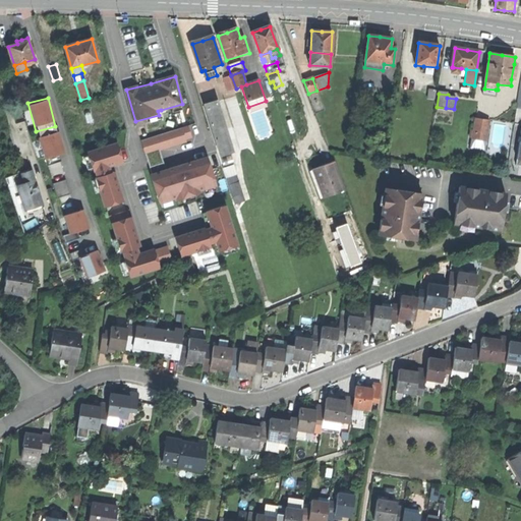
[(206,106),(221,155),(233,151),(218,102),(206,106)]
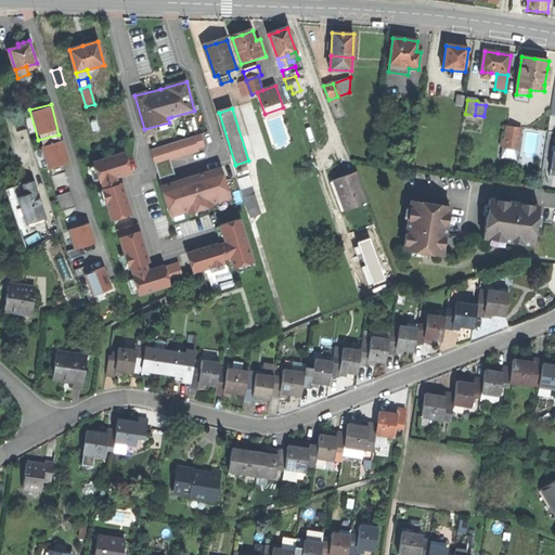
[(175,127),(171,117),(168,118),(169,123),(144,129),(145,134),(175,127)]
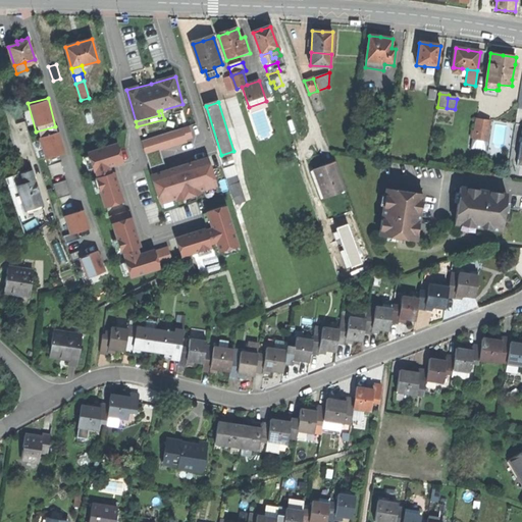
[(473,135),(482,136),(484,121),(475,120),(473,135)]
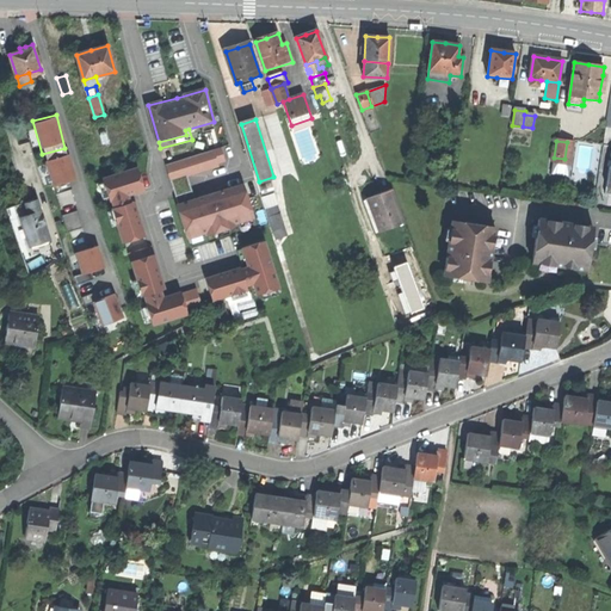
[(222,146),(165,162),(170,179),(227,162),(222,146)]
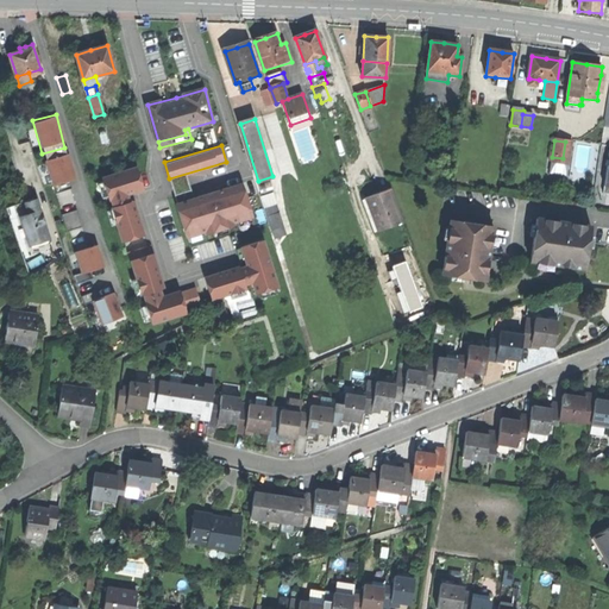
[(70,151),(44,156),(50,183),(75,179),(70,151)]
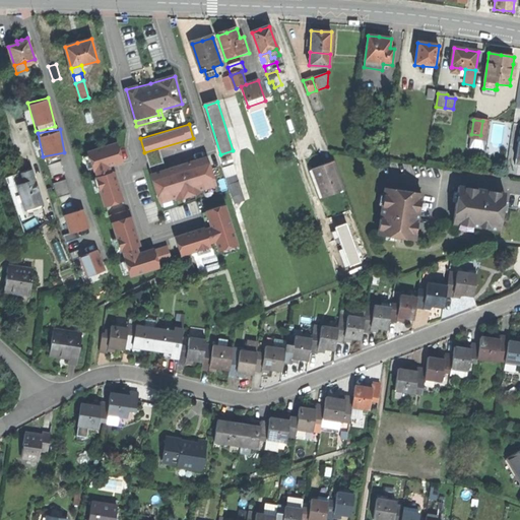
[(115,140),(85,148),(102,206),(123,200),(113,165),(121,163),(115,140)]
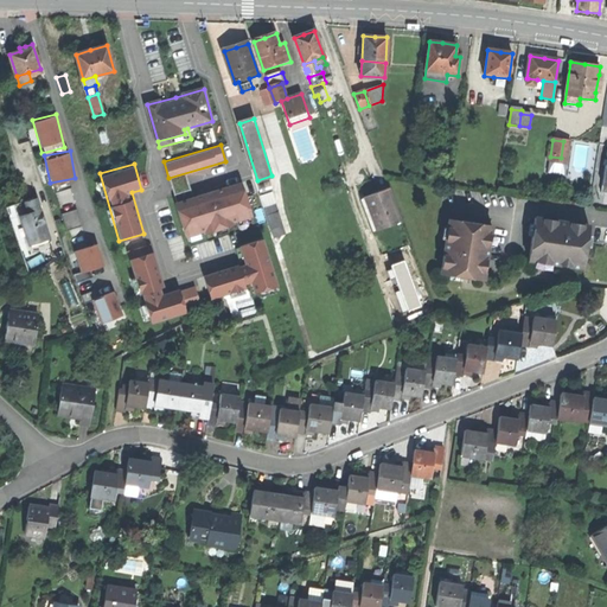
[(183,237),(251,217),(240,179),(172,200),(183,237)]
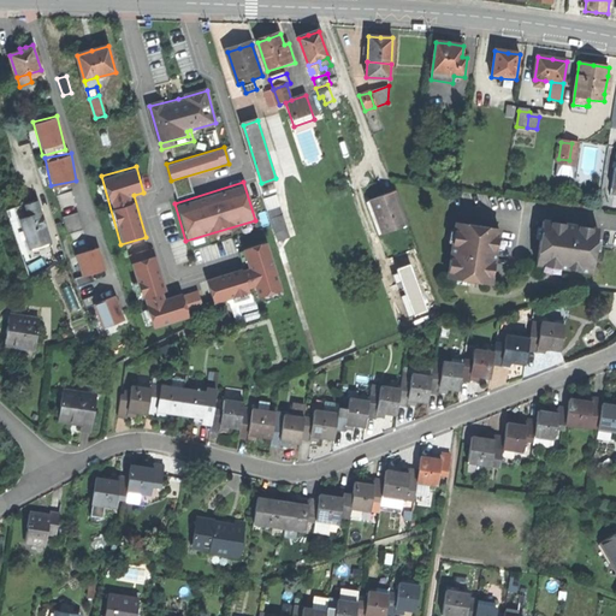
[(379,236),(407,225),(395,193),(380,197),(369,202),(372,208),(369,208),(379,236)]
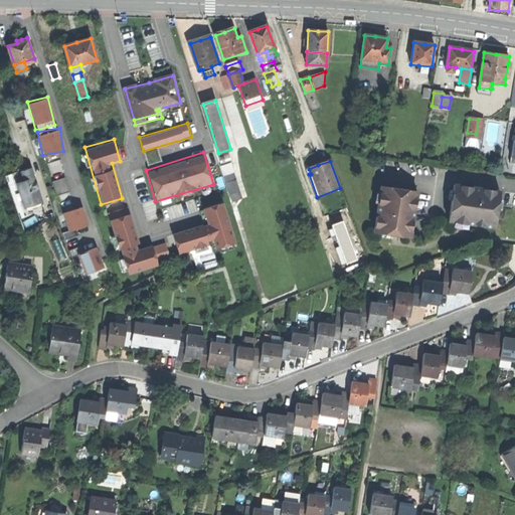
[(24,207),(41,202),(31,169),(26,170),(21,172),(24,182),(17,184),(24,207)]
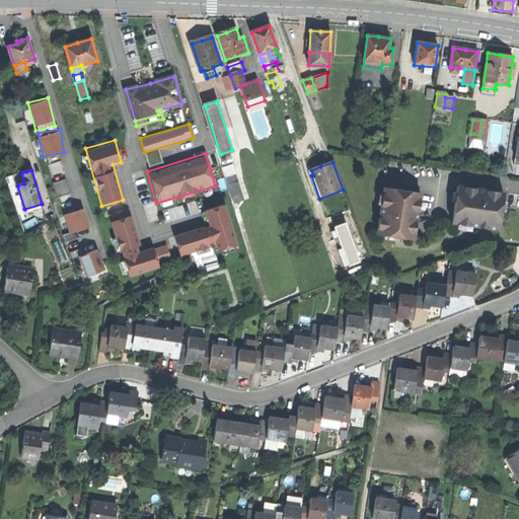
[(54,181),(58,196),(71,192),(66,177),(54,181)]
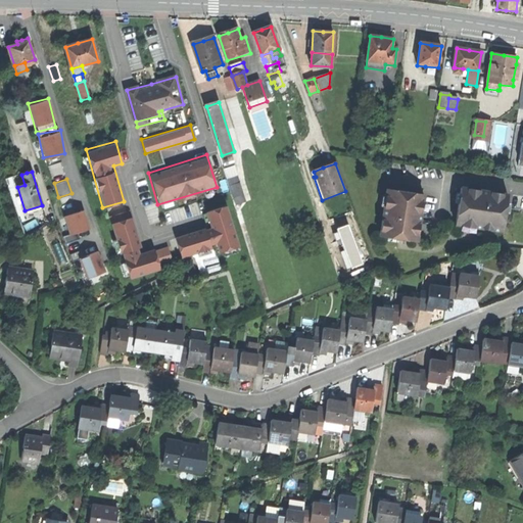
[(231,186),(237,204),(244,202),(239,184),(231,186)]
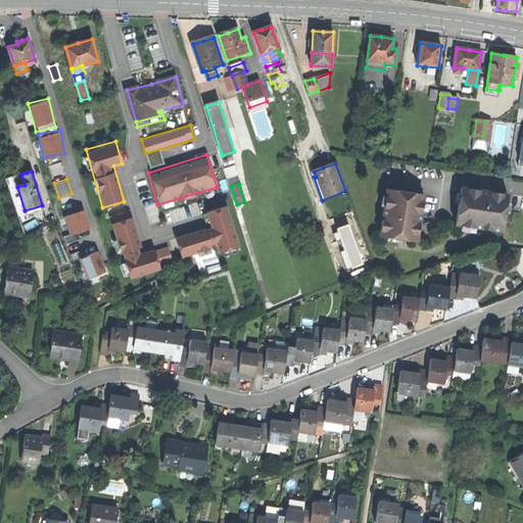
[(508,195),(461,188),(455,225),(502,232),(505,212),(508,195)]
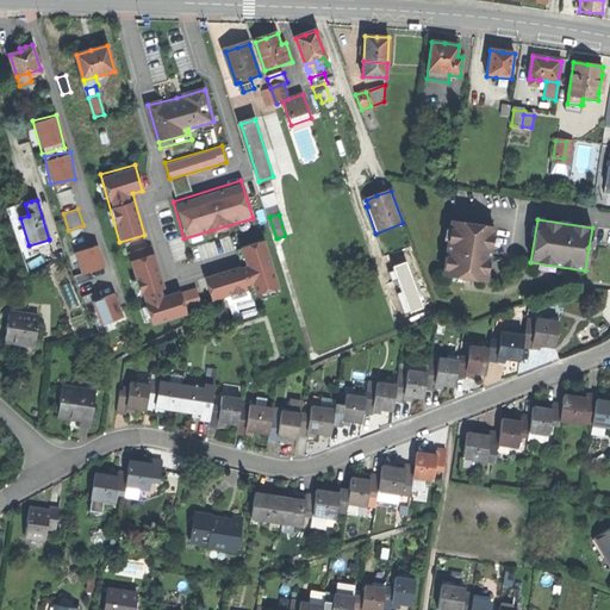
[(442,275),(485,281),(490,253),(493,228),(450,222),(442,275)]
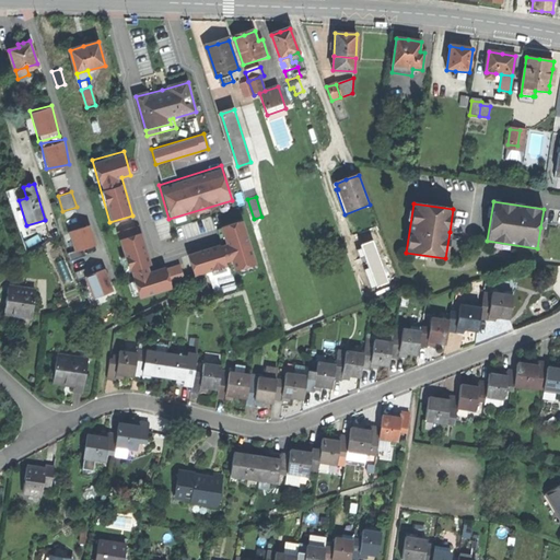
[(231,269),(256,263),(243,218),(219,224),(224,241),(186,252),(193,275),(230,265),(231,269)]
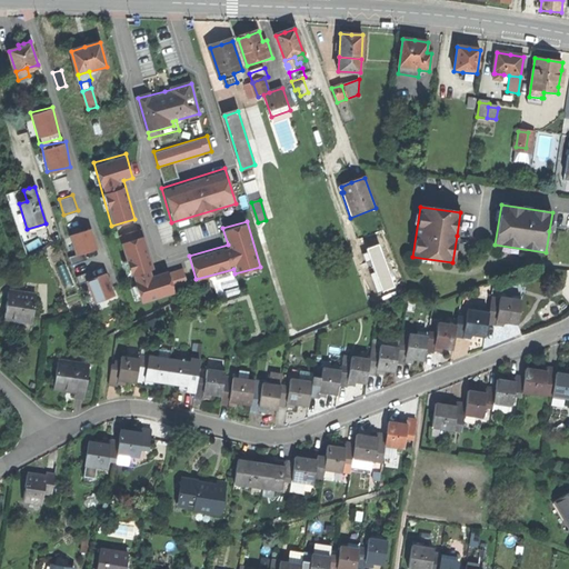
[(87,251),(98,248),(91,226),(67,233),(76,261),(88,258),(87,251)]
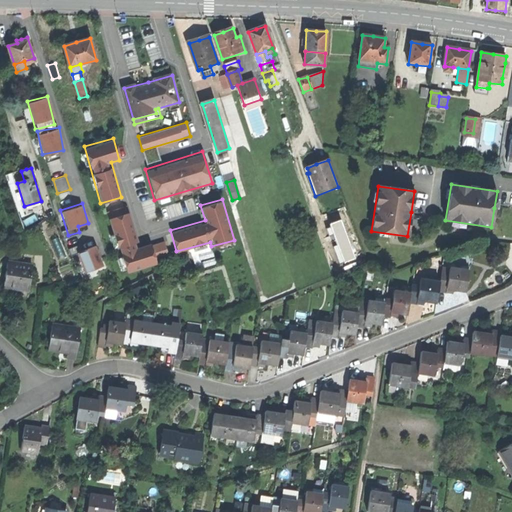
[(107,209),(125,272),(157,263),(155,256),(169,252),(165,239),(139,246),(127,204),(107,209)]
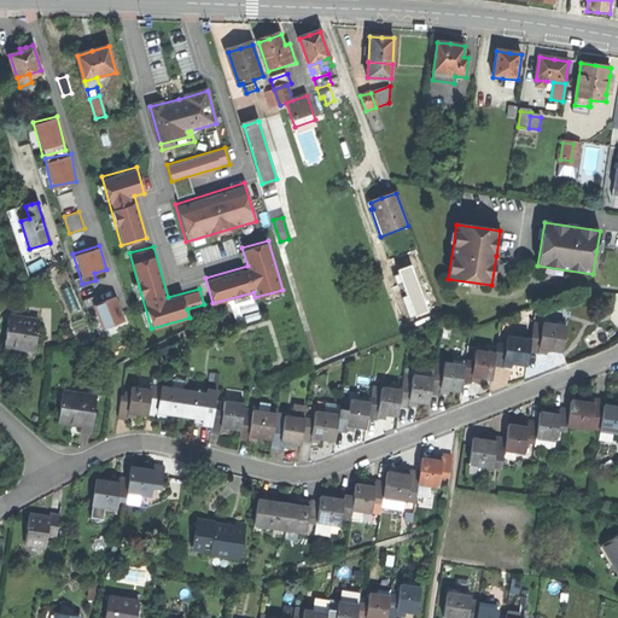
[(386,262),(392,279),(402,277),(396,258),(386,262)]
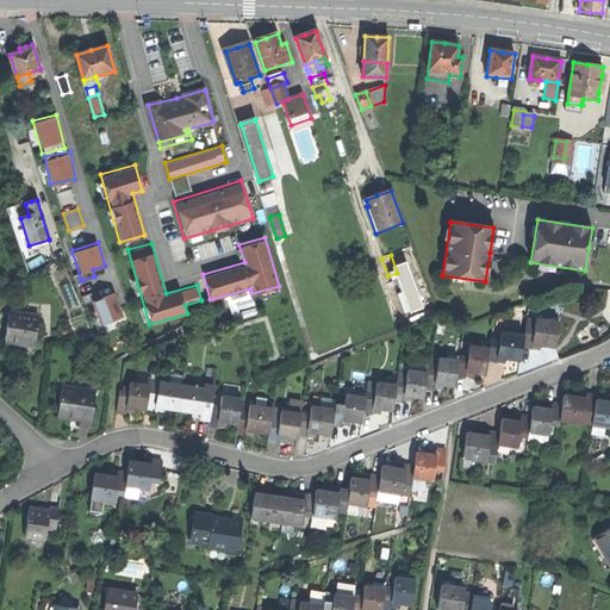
[(116,291),(93,298),(100,323),(124,316),(116,291)]
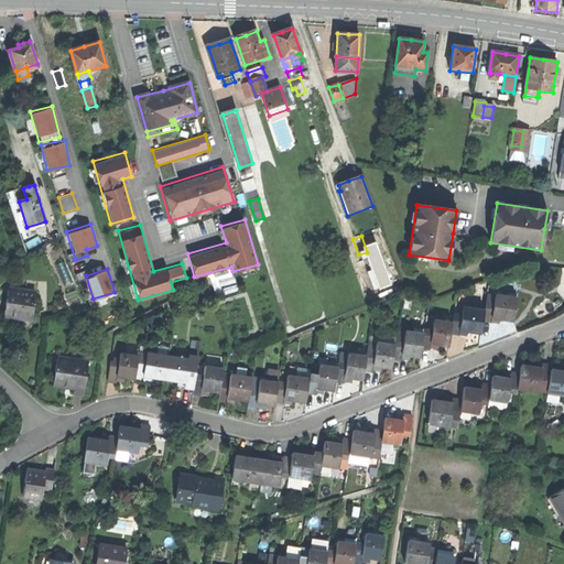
[(3,315),(32,321),(36,294),(8,290),(6,303),(3,315)]
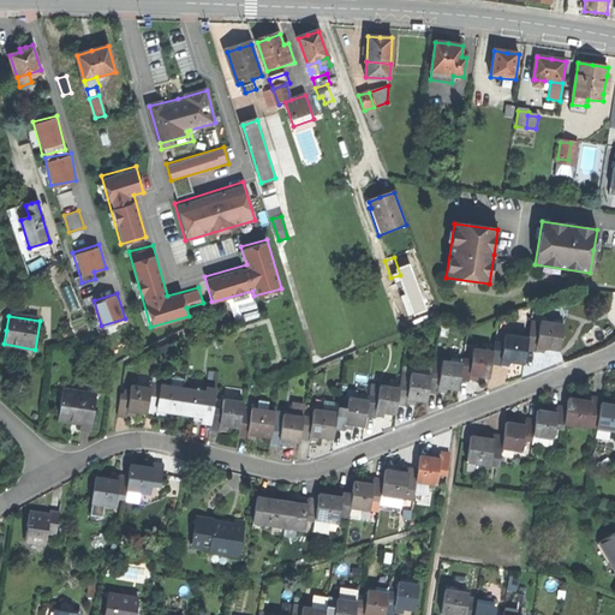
[(539,323),(538,330),(537,335),(536,348),(537,348),(545,350),(560,352),(562,326),(539,323)]
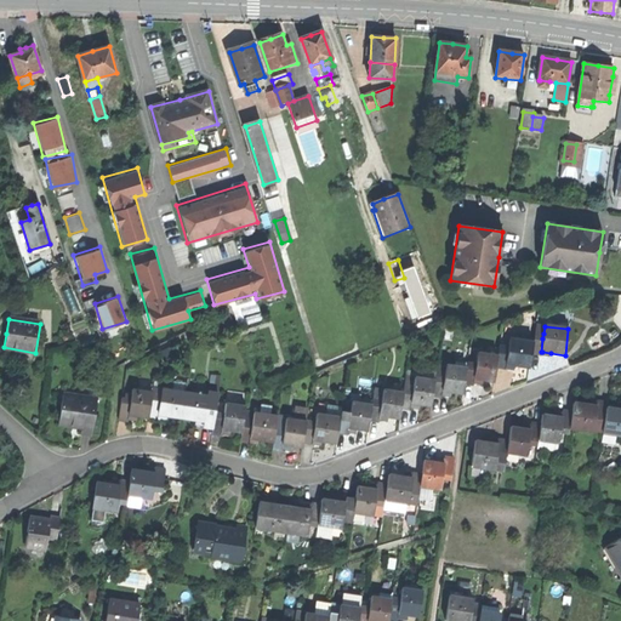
[(534,337),(533,343),(531,354),(542,357),(542,352),(541,352),(542,339),(534,337)]
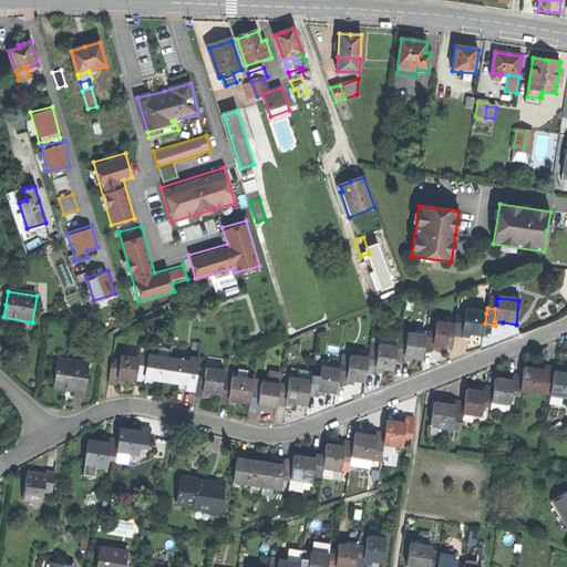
[(464,310),(463,317),(463,321),(461,333),(463,333),(470,334),(483,337),(485,323),(486,313),(464,310)]
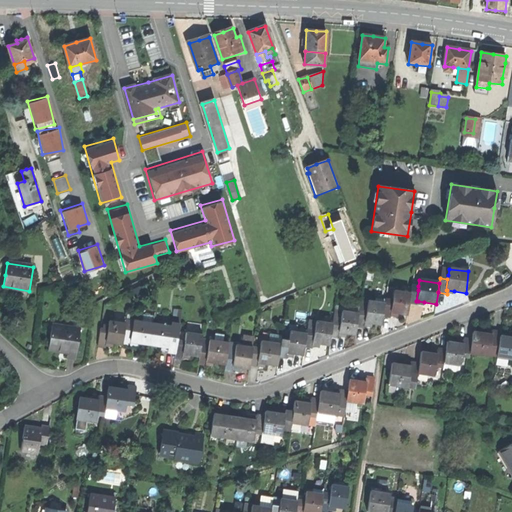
[(410,289),(409,295),(408,304),(417,305),(418,301),(416,301),(418,290),(410,289)]
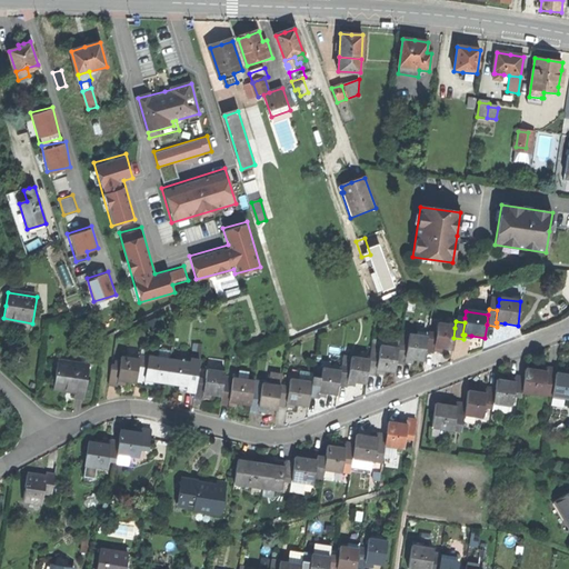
[(437,326),(435,335),(435,338),(433,348),(435,348),(441,349),(452,350),(453,338),(455,328),(437,326)]
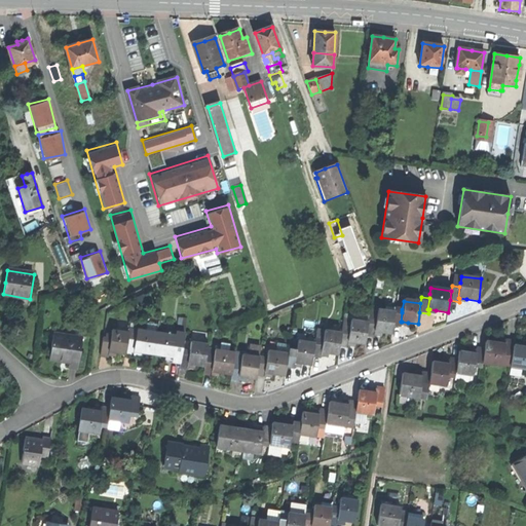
[(375,324),(374,333),(375,333),(382,334),(391,335),(392,327),(395,313),(377,311),(376,320),(375,324)]
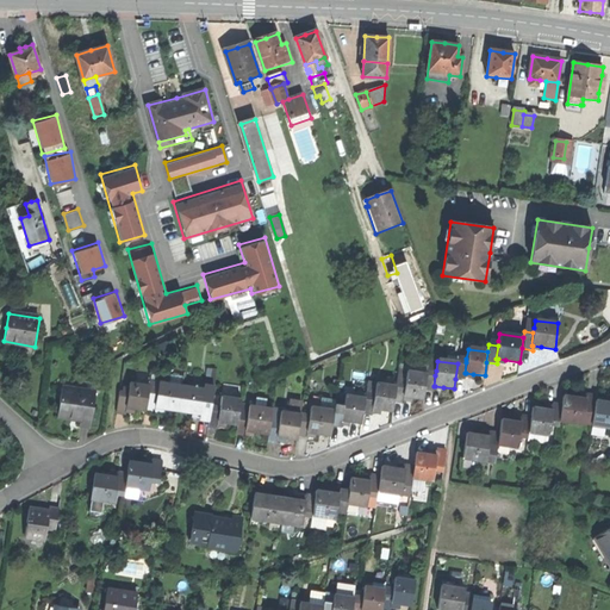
[(458,361),(458,363),(455,379),(465,380),(465,378),(466,373),(465,373),(466,362),(458,361)]
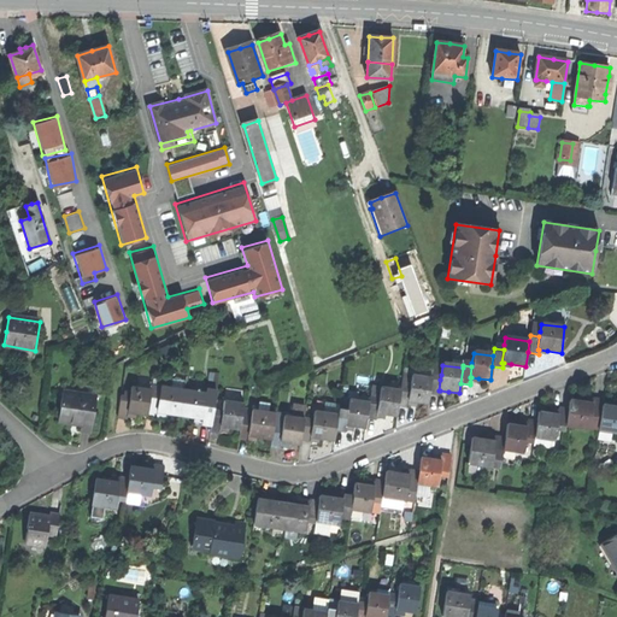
[(411,377),(410,387),(409,392),(407,403),(409,403),(417,404),(428,405),(429,395),(432,380),(411,377)]
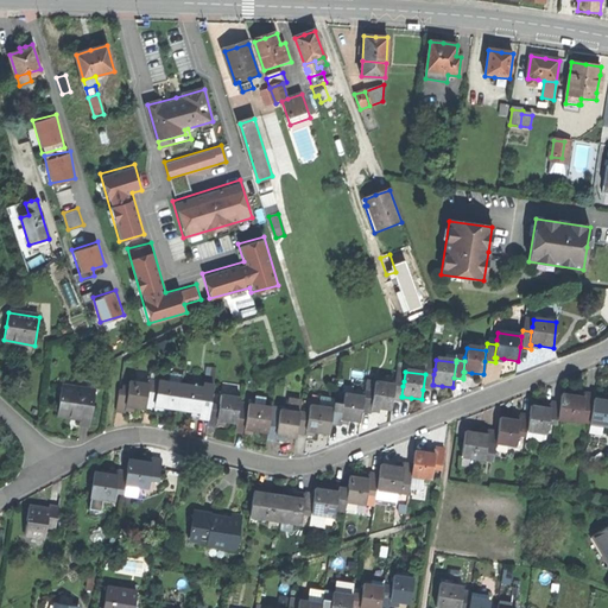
[(425,372),(425,374),(423,390),(432,391),(432,390),(434,385),(432,385),(434,374),(425,372)]
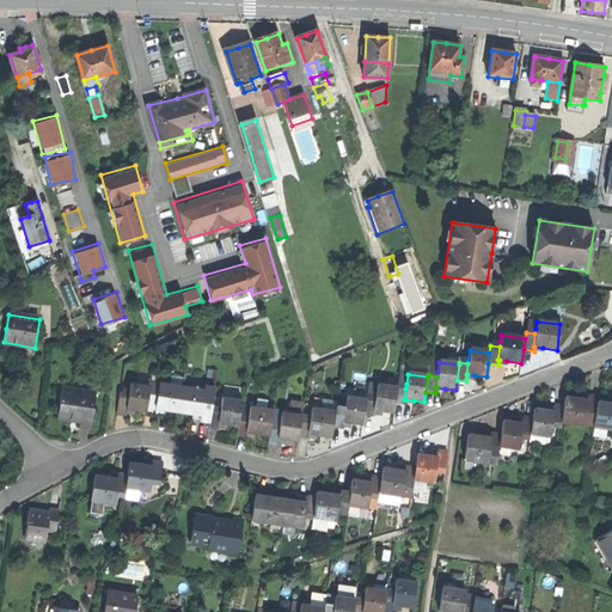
[(134,411),(146,414),(148,396),(150,392),(150,389),(130,385),(128,396),(128,401),(126,410),(134,411)]
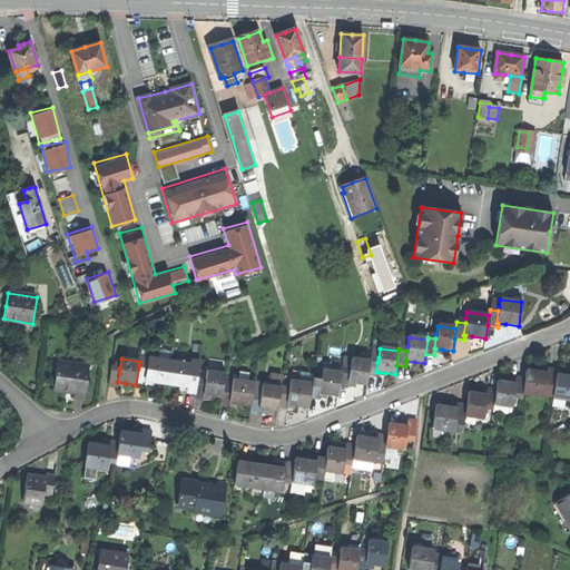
[(147,366),(147,371),(145,383),(151,383),(167,385),(170,362),(148,359),(147,366)]
